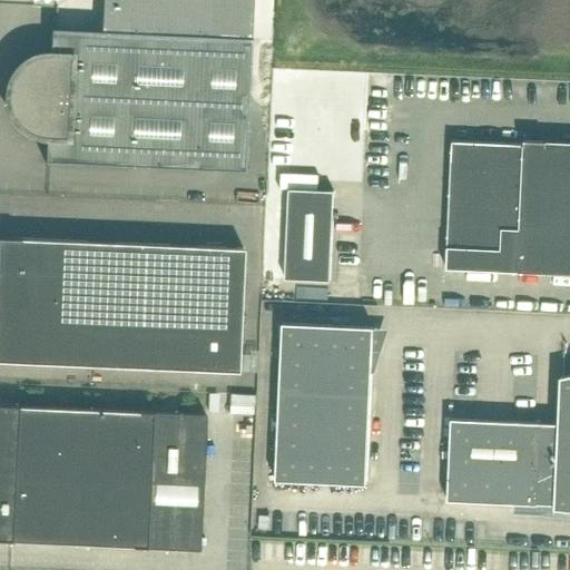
[(6,102),(6,106),(7,109),(9,114),(10,117),(12,119),(15,123),(18,126),(20,128),(23,130),(27,133),(30,134),(33,136),(37,137),(41,137),(45,138),(43,163),(244,172),(251,38),(50,29),(49,53),(45,53),(41,55),(38,55),(35,56),(30,57),(27,59),(25,60),(21,62),(18,65),(16,68),(13,70),(11,74),(9,77),(8,80),(7,84),(6,87),(6,91),(5,95),(5,98),(6,102)]
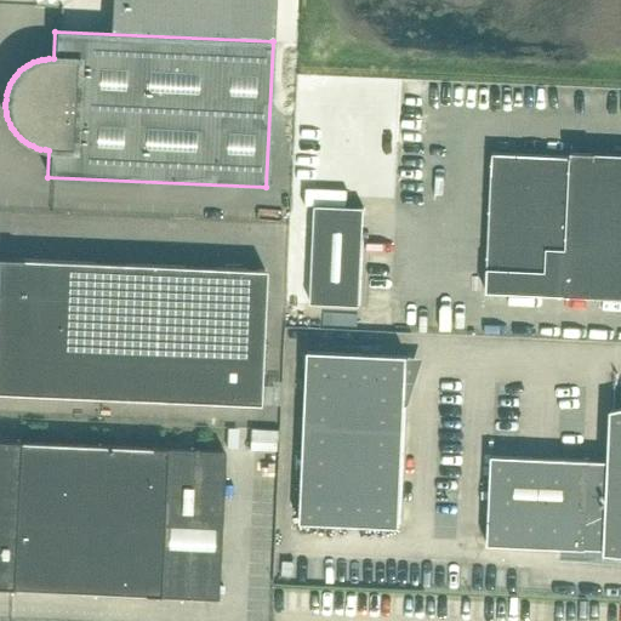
[(570,154),(570,158),(493,154),(486,294),(620,298),(620,159),(596,159),(596,155),(570,154)]
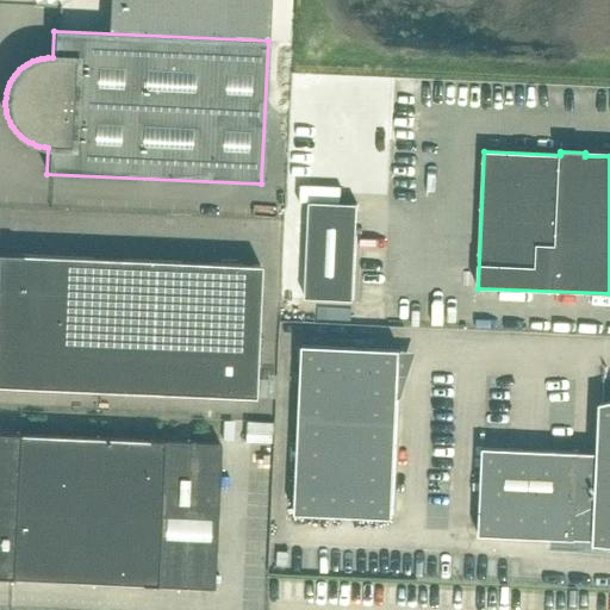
[(353,302),(358,205),(309,203),(304,299),(353,302)]
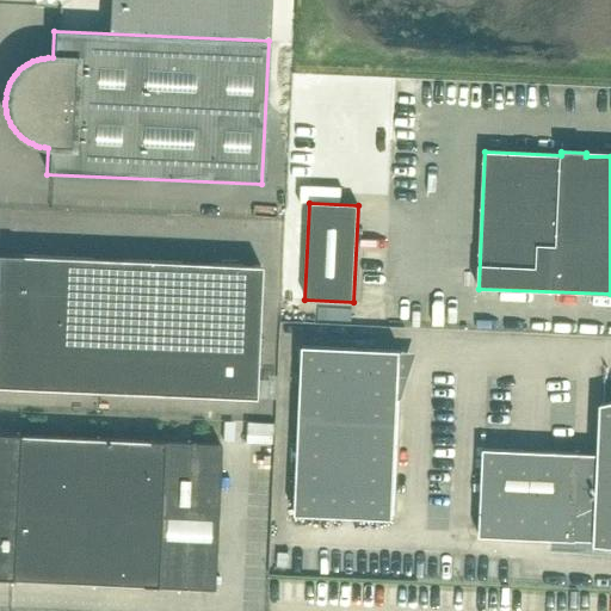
[(0,387),(254,399),(260,266),(0,254),(0,387)]
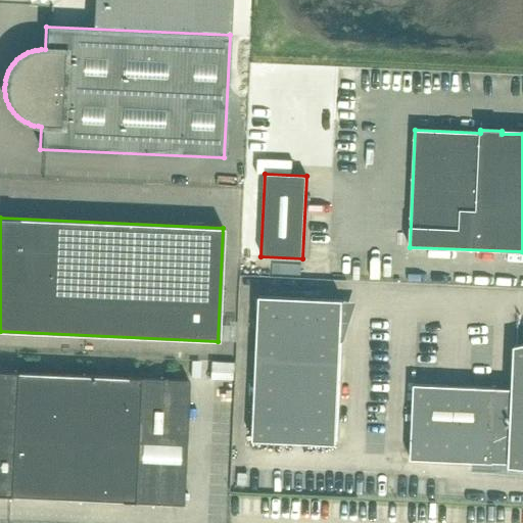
[(329,259),(329,240),(304,240),(304,259),(329,259)]
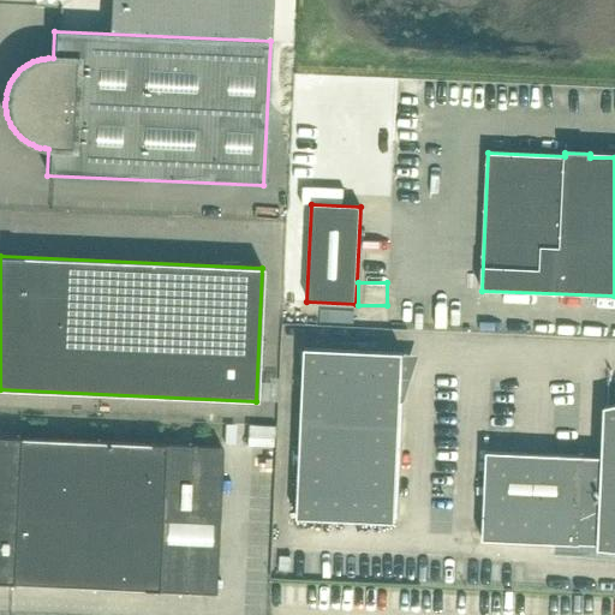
[(402,353),(305,350),(297,519),(395,524),(402,353)]
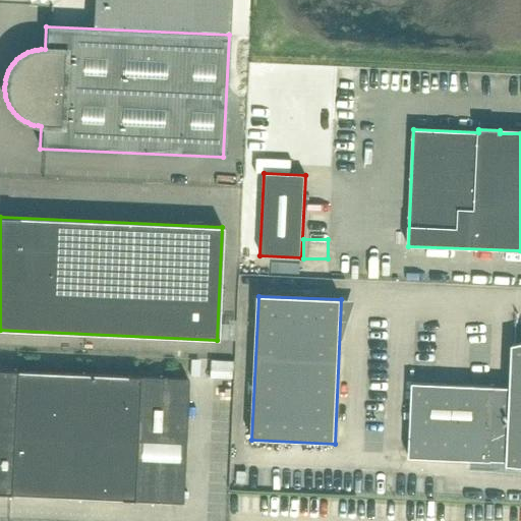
[(513,388),(412,383),(409,458),(520,462),(520,347),(515,348),(513,388)]
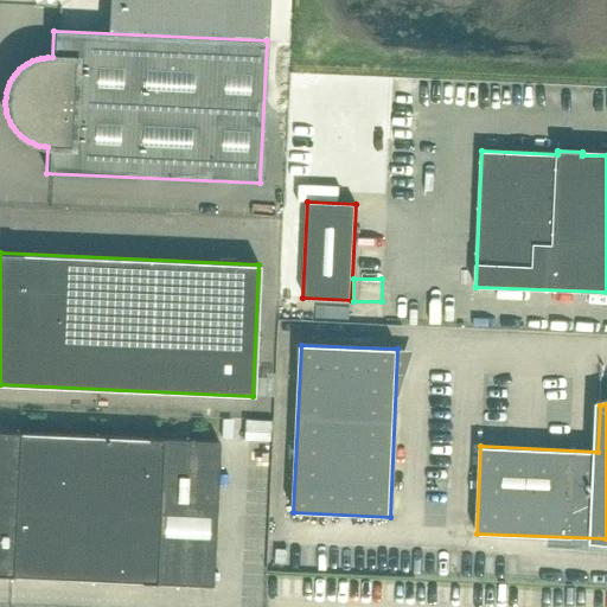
[(0,430),(0,575),(12,576),(211,586),(218,441),(0,430)]
